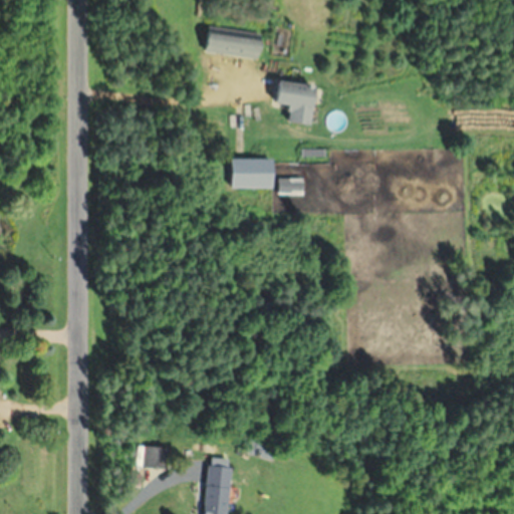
[(204,50),(262,58),(266,33),(207,26),(204,50)]
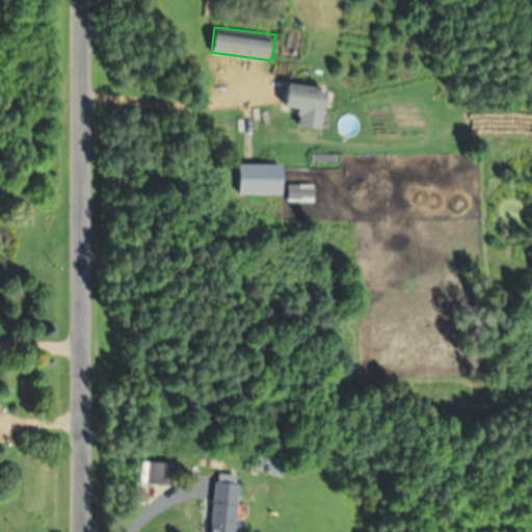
[(287,82),(285,105),(301,107),(299,125),(326,129),(331,87),(287,82)]
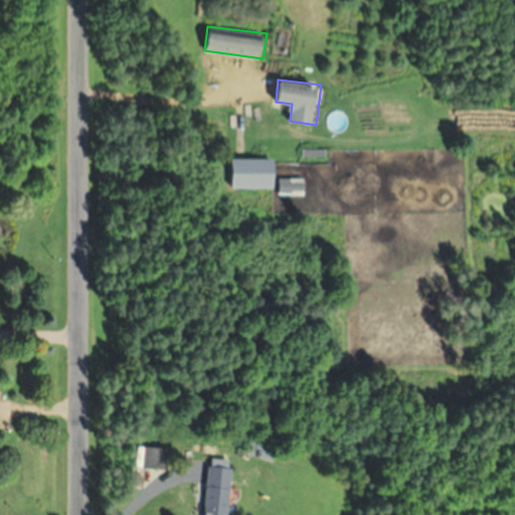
[(277,187),(277,158),(232,158),(232,187),(277,187)]
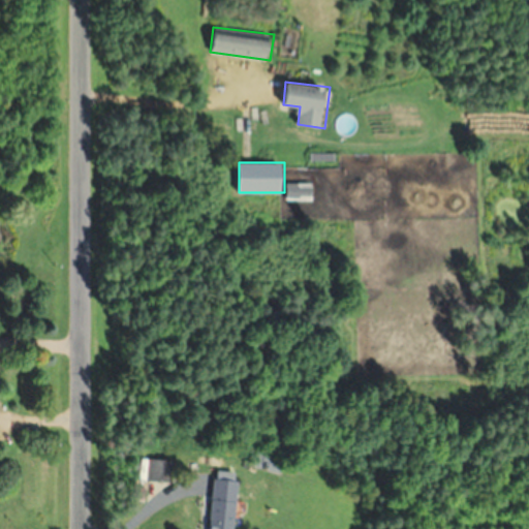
[(313,199),(313,183),(287,183),(287,199),(313,199)]
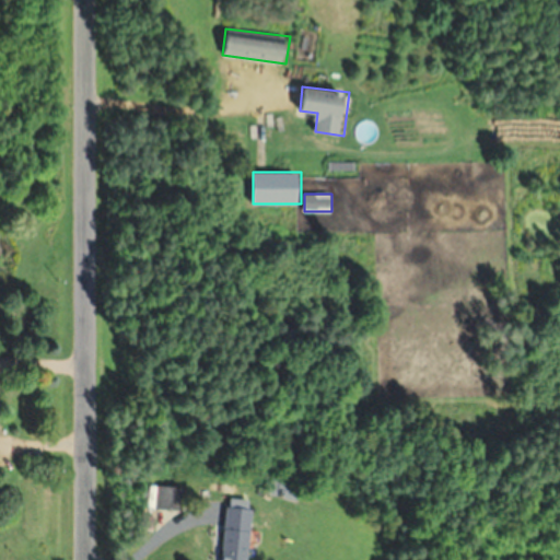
[(301,501),(305,485),(270,476),(266,492),(301,501)]
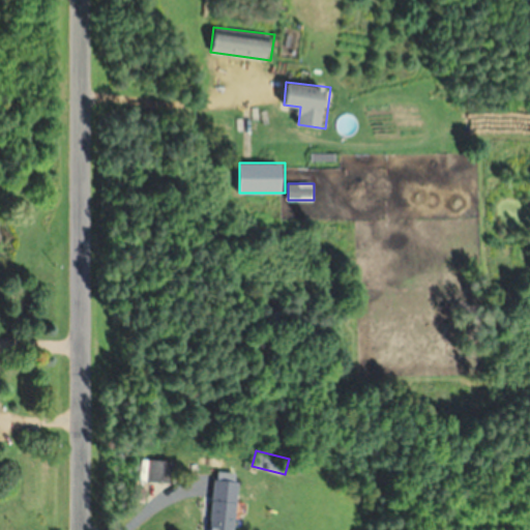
[(152,481),(173,481),(173,462),(152,462),(152,481)]
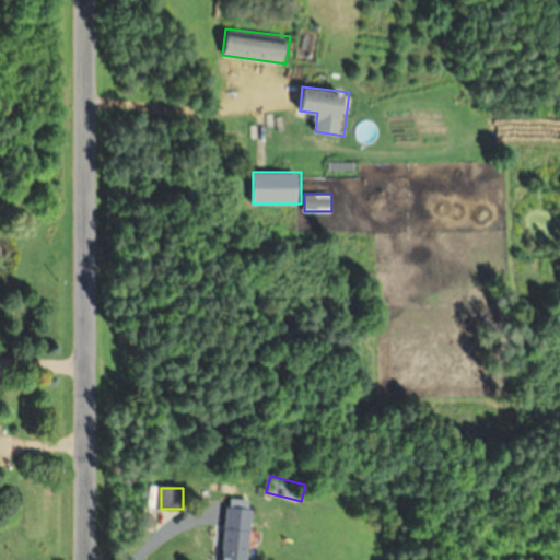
[(247,559),(254,509),(228,505),(221,559),(247,559)]
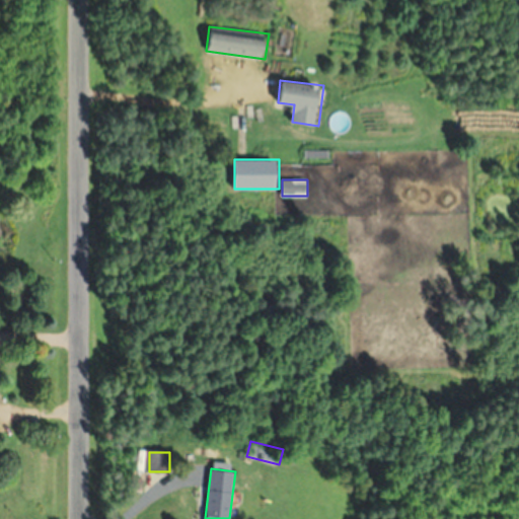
All buildings are outlined.
